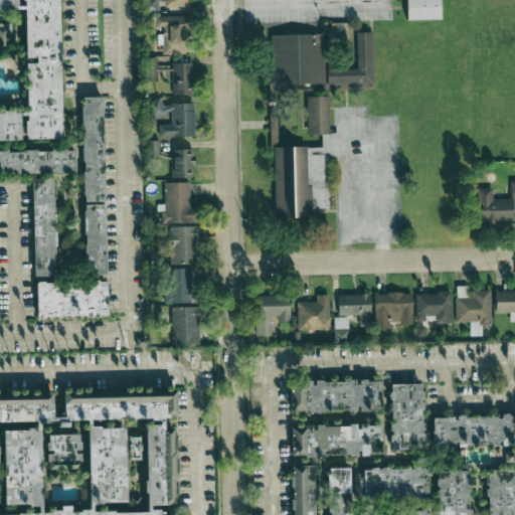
[(0,10),(18,10),(18,0),(0,0),(0,140),(20,140),(20,112),(0,112),(0,10)]
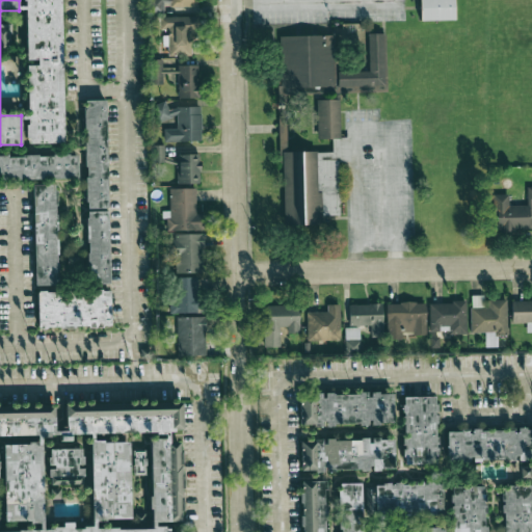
[(59,0),(24,0),(25,59),(36,59),(36,65),(26,65),(27,116),(26,116),(27,143),(63,142),(59,0)]
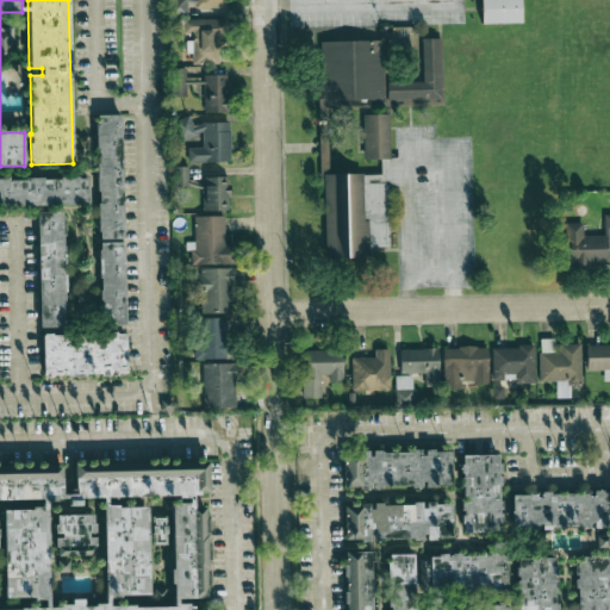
[(226,0),(169,0),(170,14),(188,13),(188,8),(228,7),(226,0)]
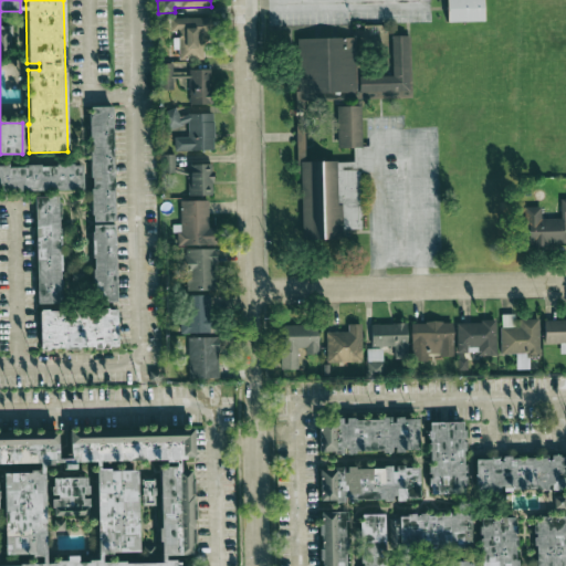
[(446,0),(447,22),(483,21),(482,0),(446,0)]
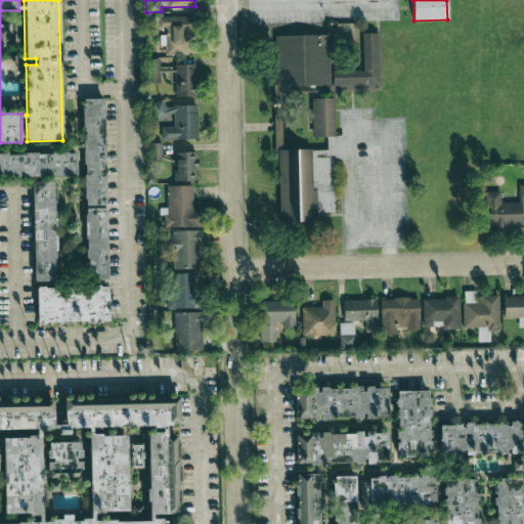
[(166,55),(189,54),(188,32),(195,32),(195,16),(158,16),(158,29),(166,29),(166,55)]
